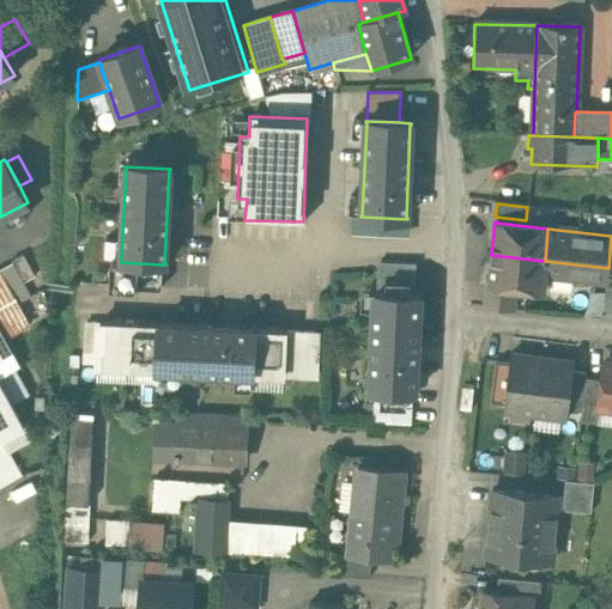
[(22,255),(11,262),(23,284),(34,278),(22,255)]
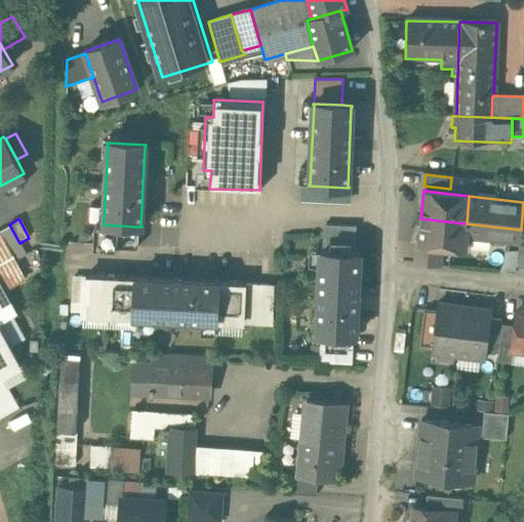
[(467,224),(420,218),(418,246),(465,251),(466,237),(467,224)]
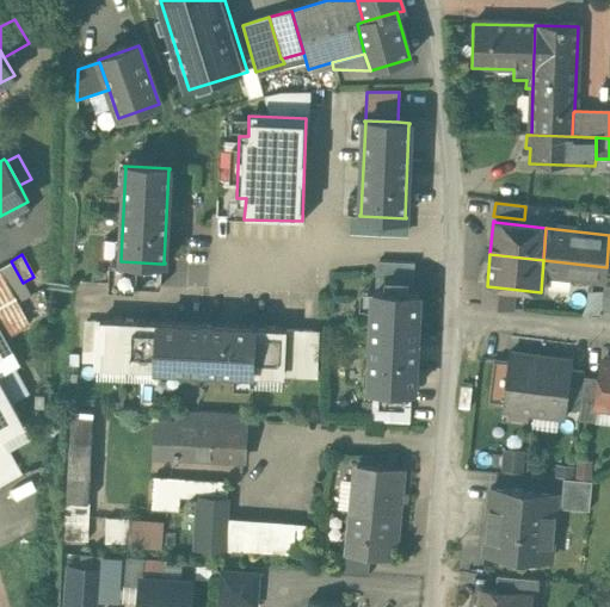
[(160,264),(121,261),(121,260),(118,259),(118,261),(110,260),(109,287),(159,290),(160,264)]
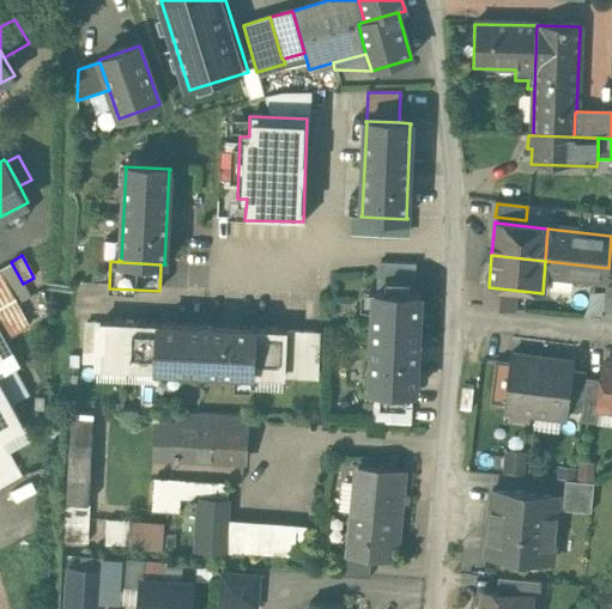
[(609,268),(545,261),(544,276),(606,284),(609,268)]
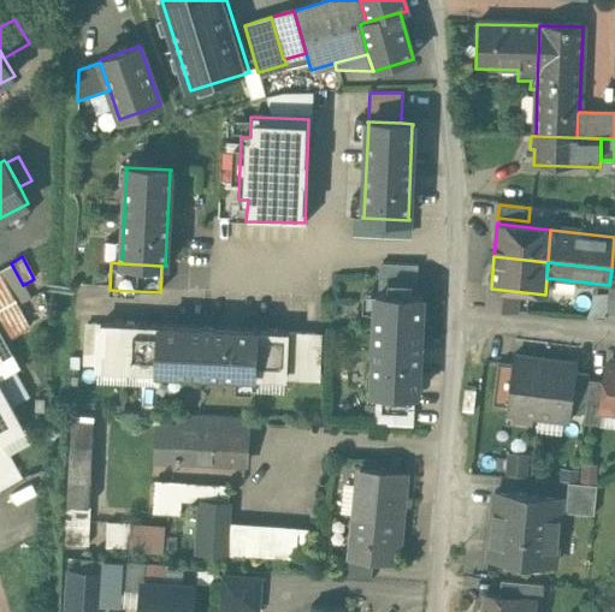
[(418,266),(382,265),(379,296),(415,298),(418,266)]
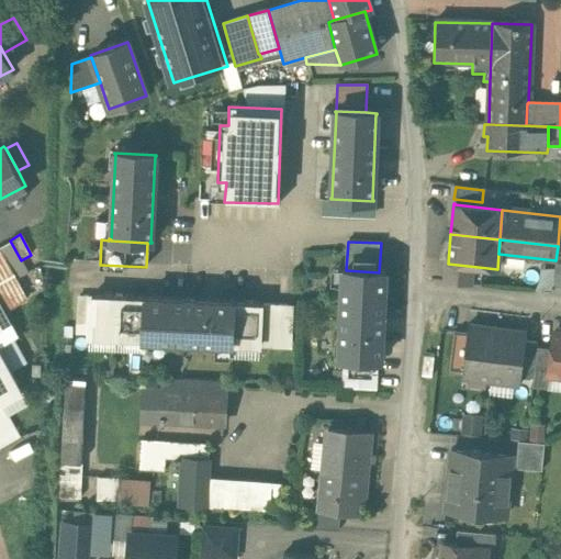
[(24,268),(11,245),(0,252),(13,275),(24,268)]
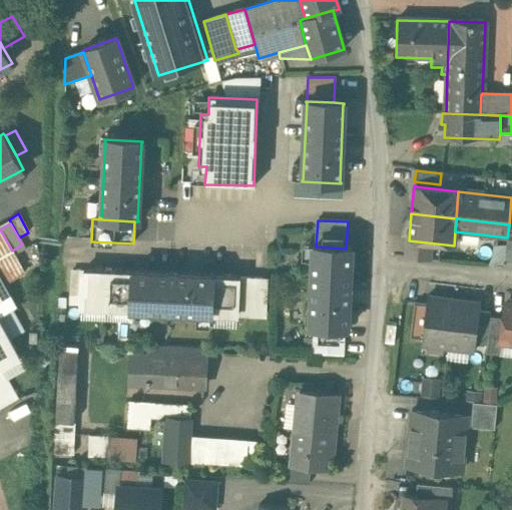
[(0,229),(0,279),(3,284),(23,272),(12,250),(0,229)]
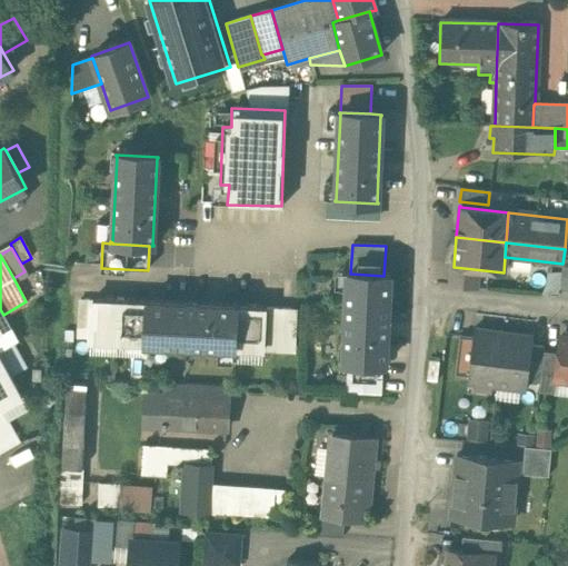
[(350,274),(347,274),(347,275),(348,275),(344,363),(342,363),(342,364),(348,364),(381,365),(386,365),(386,364),(385,364),(388,277),(389,277),(389,276),(384,276),(350,274)]
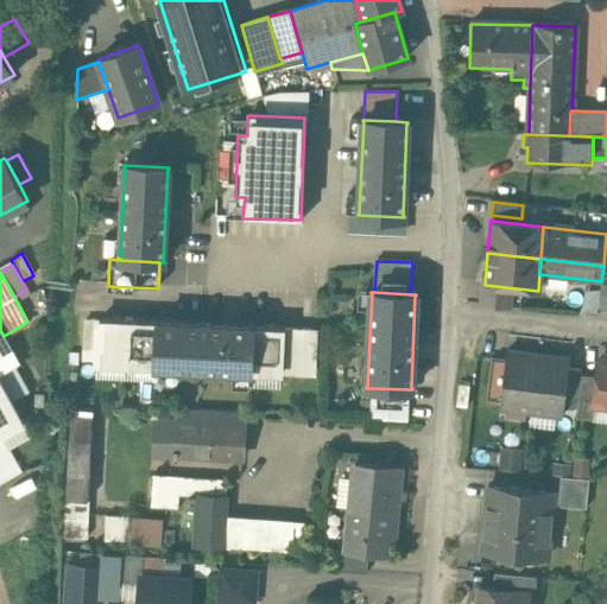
[(97,323),(86,322),(83,362),(96,363),(97,323)]
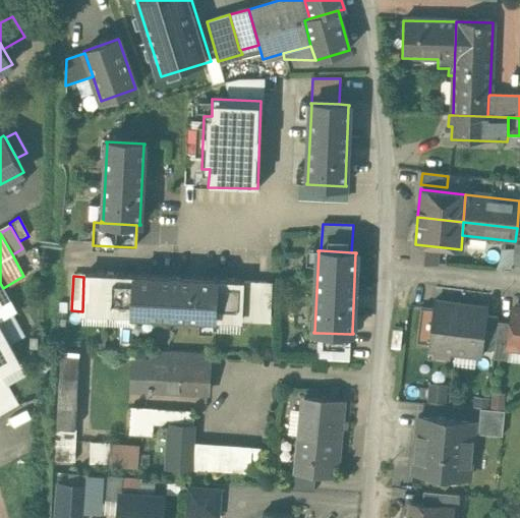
[(134,278),(83,276),(83,277),(82,311),(82,312),(132,314),(134,278)]
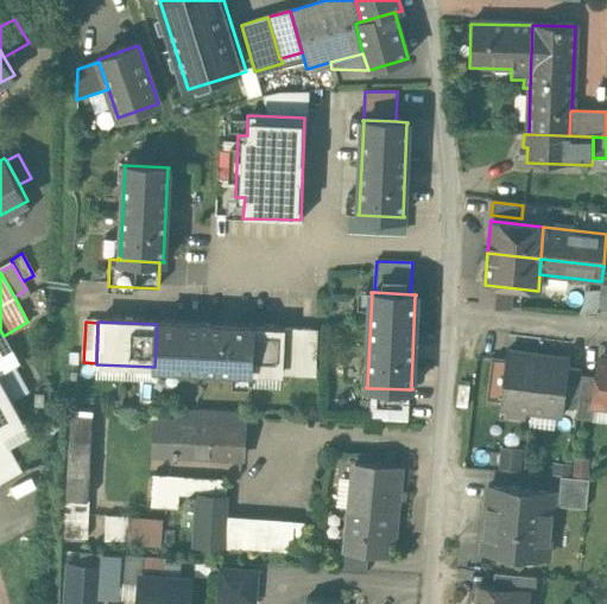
[(251,329),(158,324),(158,323),(157,323),(157,324),(155,367),(155,368),(156,368),(156,367),(248,372),(248,373),(250,373),(251,372),(252,329),(252,328),(251,328),(251,329)]
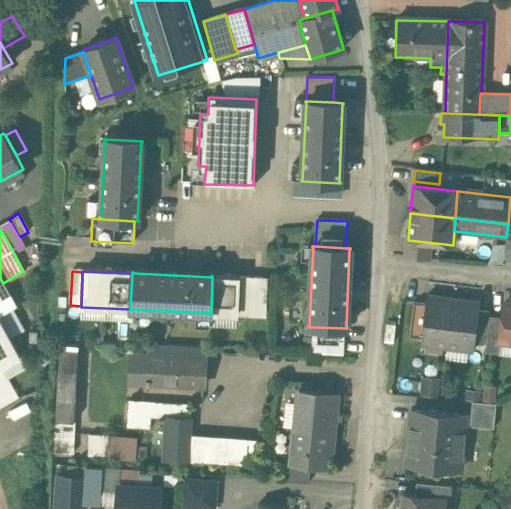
[(237,279),(212,277),(211,313),(236,314),(237,279)]
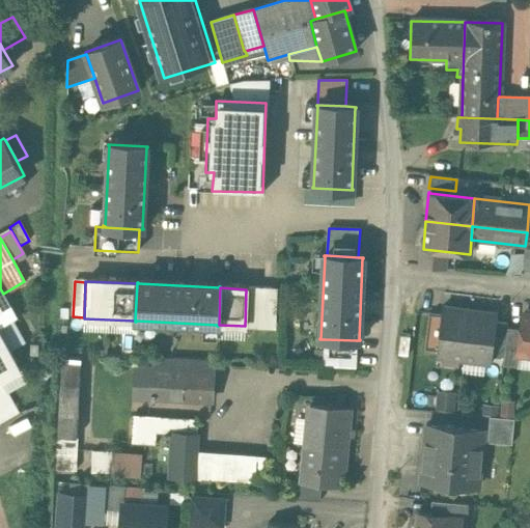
[(3,294),(0,288),(0,327),(11,321),(16,317),(3,294)]
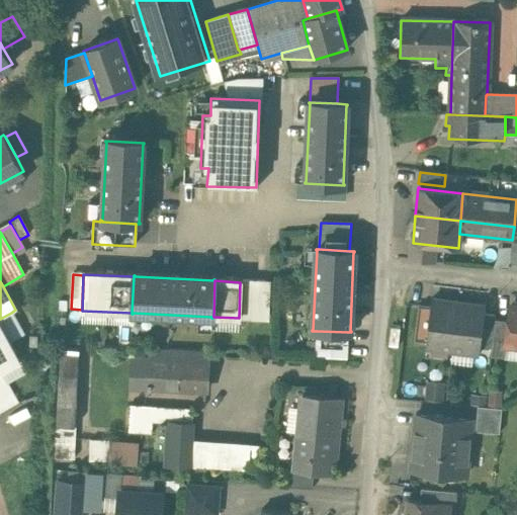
[(267,283),(240,282),(239,318),(265,320),(267,283)]
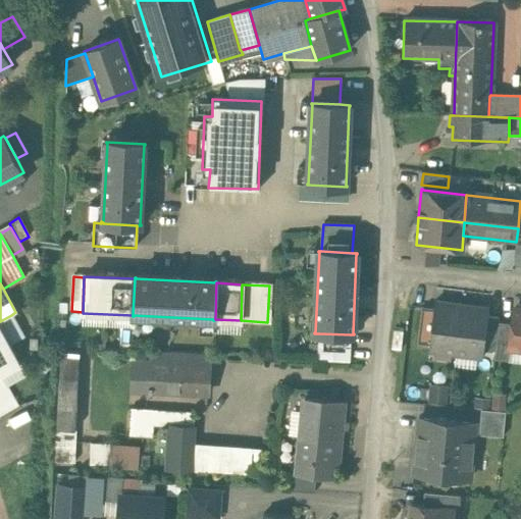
[(487,310),(434,303),(433,311),(429,346),(428,352),(481,359),(482,352),(486,318),(487,310)]
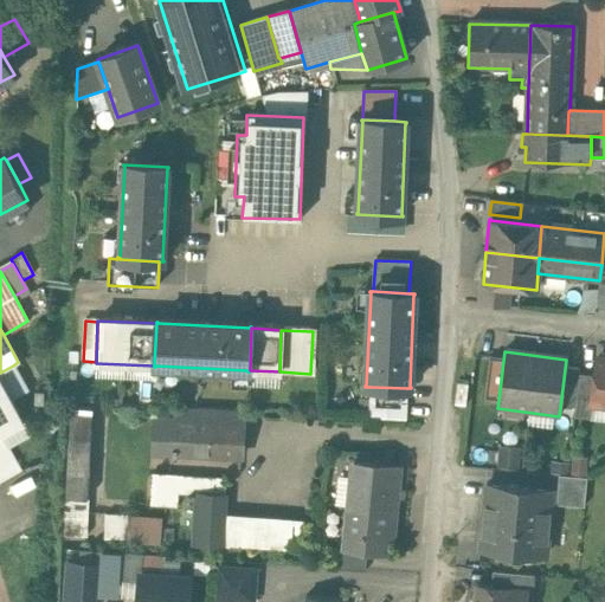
[(503,361),(489,360),(484,400),(499,401),(503,361)]
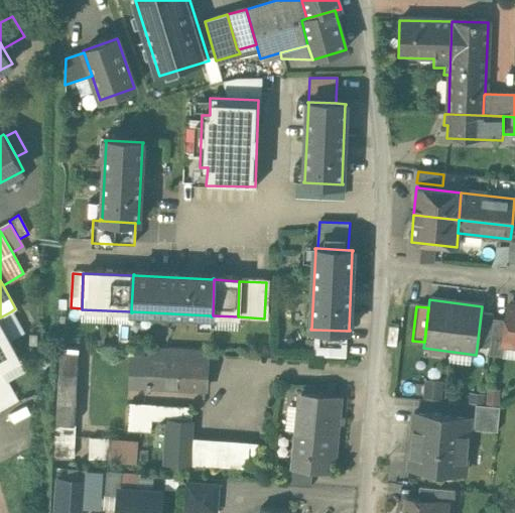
[(514,307),(507,307),(505,322),(502,345),(503,346),(514,347),(514,307)]
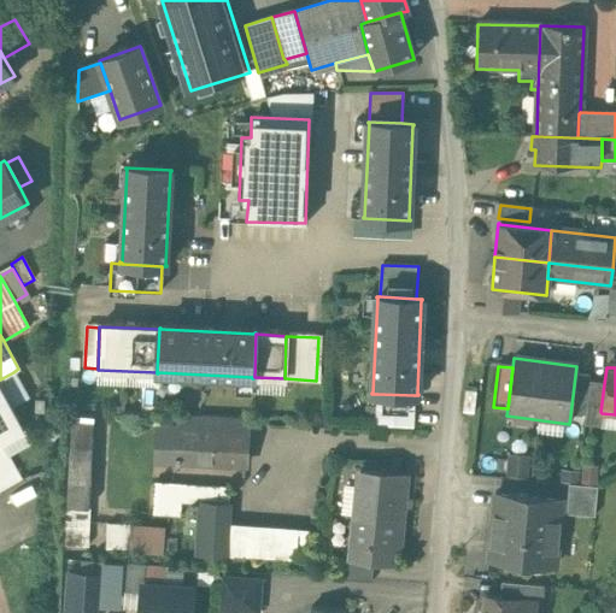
[(351,369),(348,389),(371,392),(374,371),(351,369)]
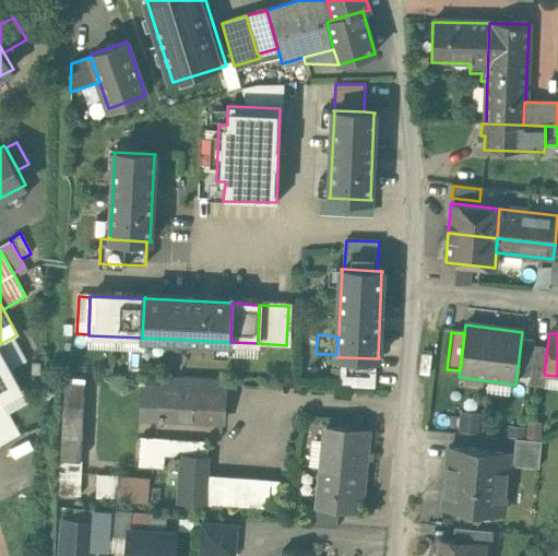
[(24,362),(12,338),(0,344),(0,350),(11,369),(24,362)]
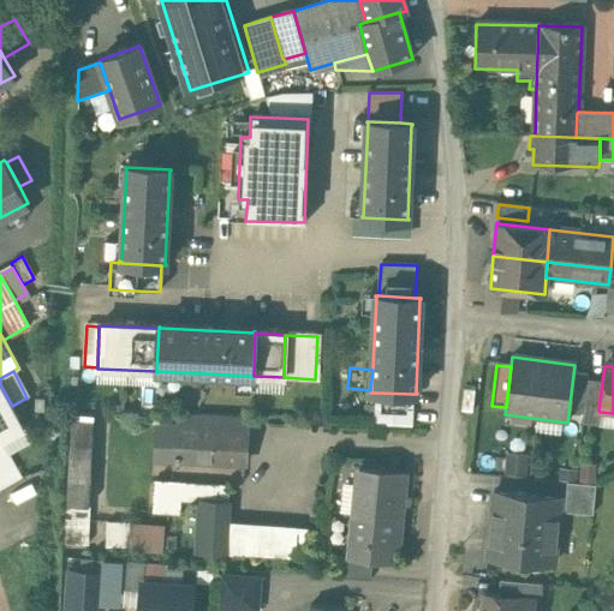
[(588,376),(573,375),(568,414),(583,417),(588,381),(588,376)]
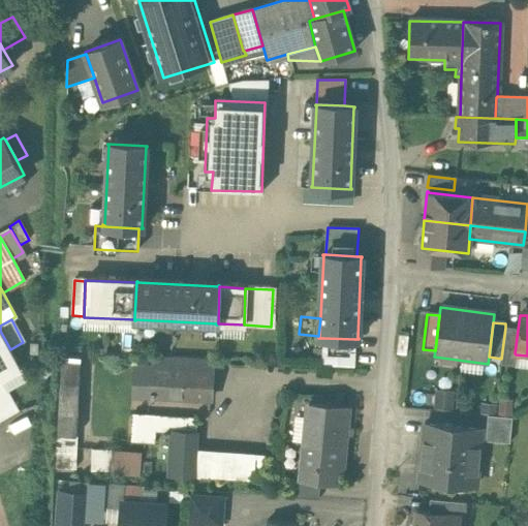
[(518,330),(505,328),(501,359),(502,359),(501,365),(514,366),(516,354),(515,353),(518,330)]
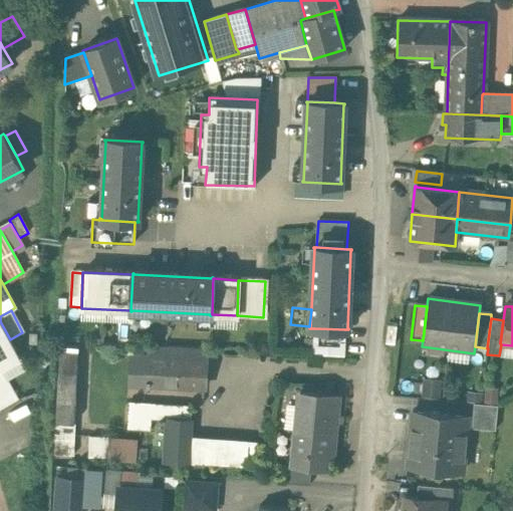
[(0,368),(6,365),(20,358),(10,339),(0,321),(0,368)]
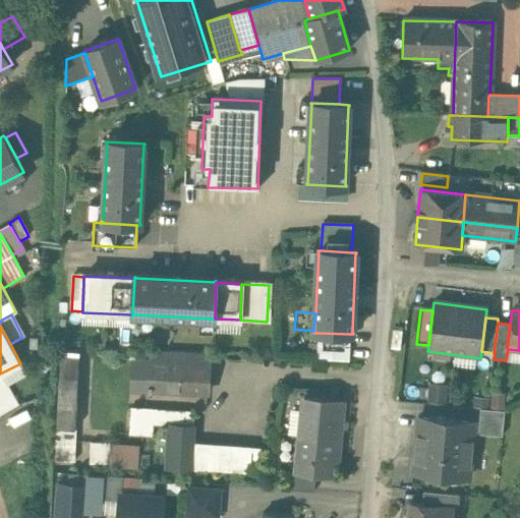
[(349,334),(319,333),(318,360),(348,362),(349,334)]
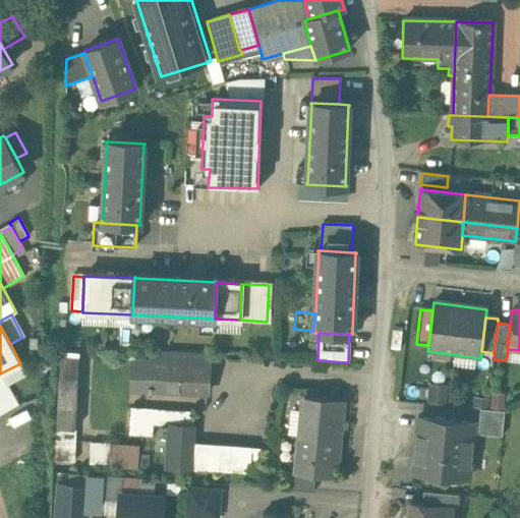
[(77,353),(61,352),(60,379),(76,380),(77,353)]
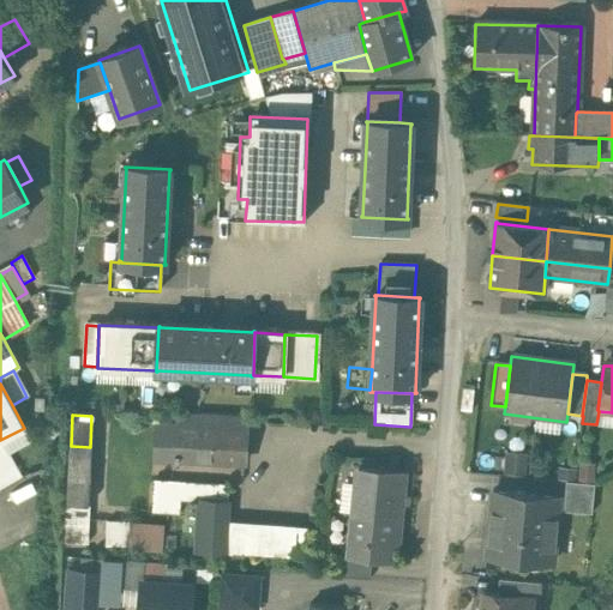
[(199,416),(178,415),(178,428),(198,429),(199,429),(199,416)]
